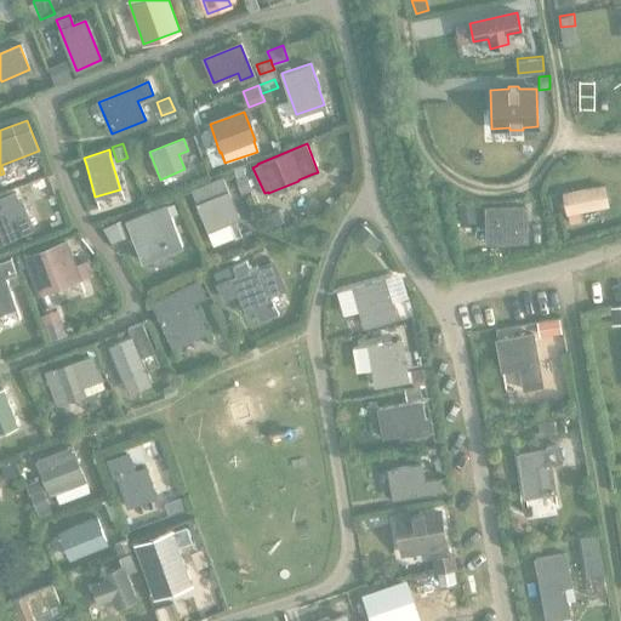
[(246,175),(237,178),(241,192),(251,188),(246,175)]
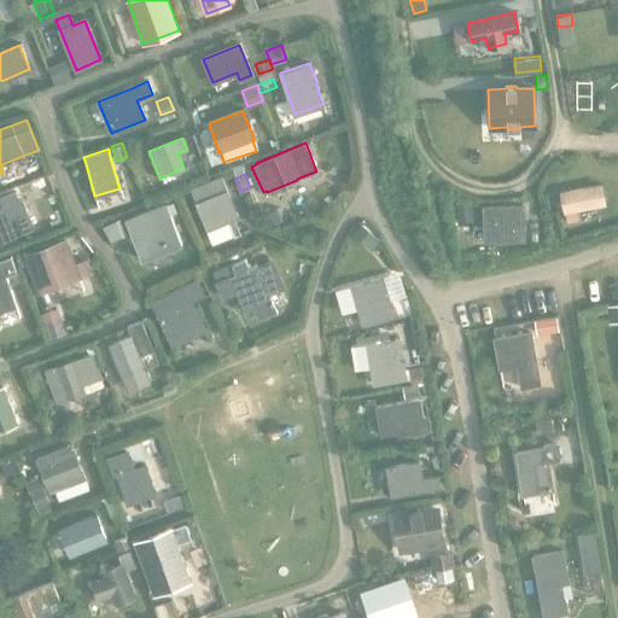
[(222,176),(190,190),(196,203),(204,225),(211,244),(239,234),(233,217),(238,215),(227,191),(222,176)]
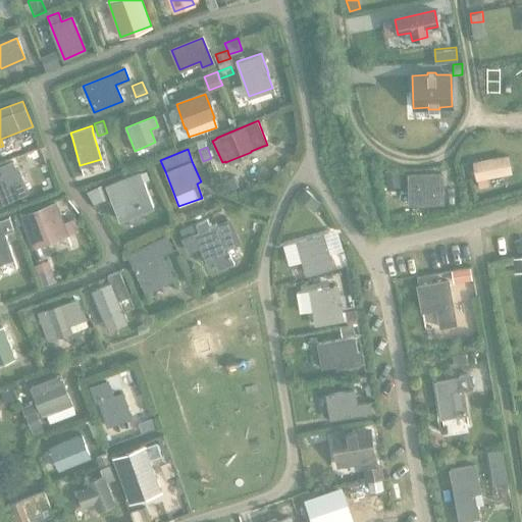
[(508,156),(473,163),(476,184),(477,188),(488,186),(486,177),(511,172),(508,156)]
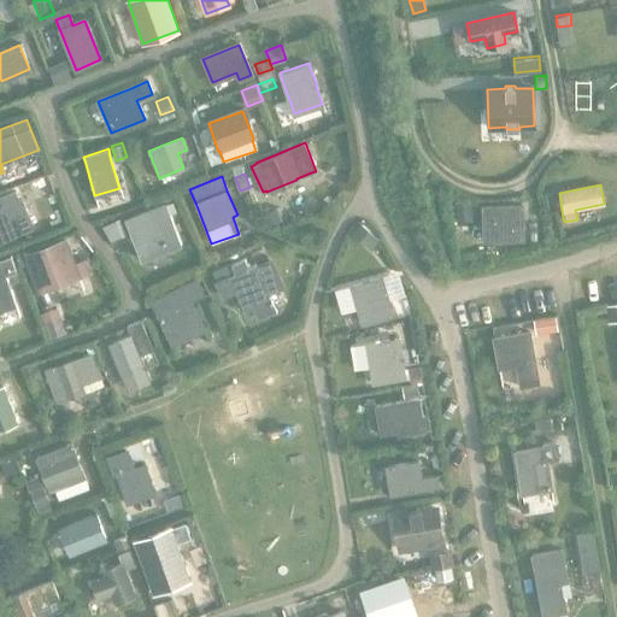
[(12,189),(0,193),(0,229),(4,238),(31,227),(21,200),(17,201),(12,189)]
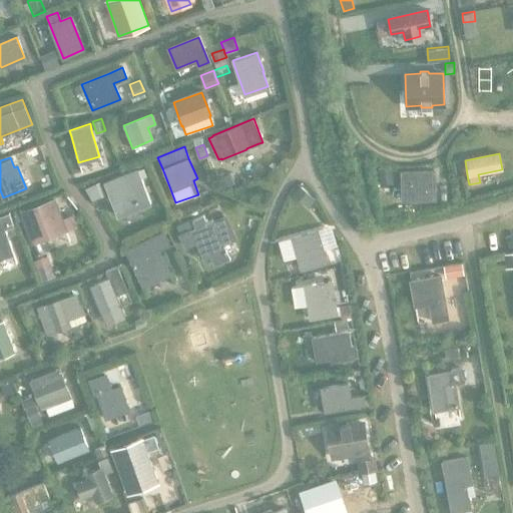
[(103,180),(118,216),(151,203),(137,167),(103,180)]
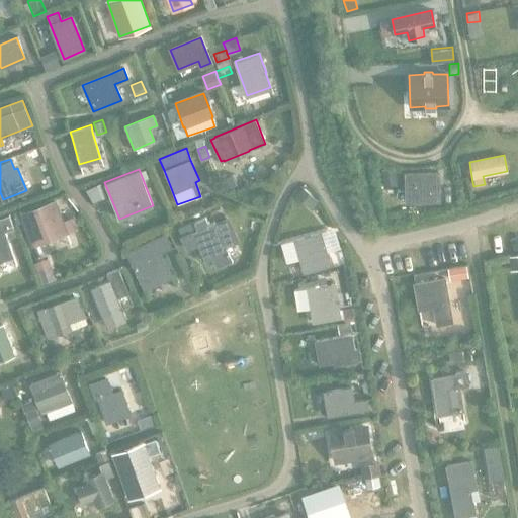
[(396,169),(382,169),(383,184),(397,183),(396,169)]
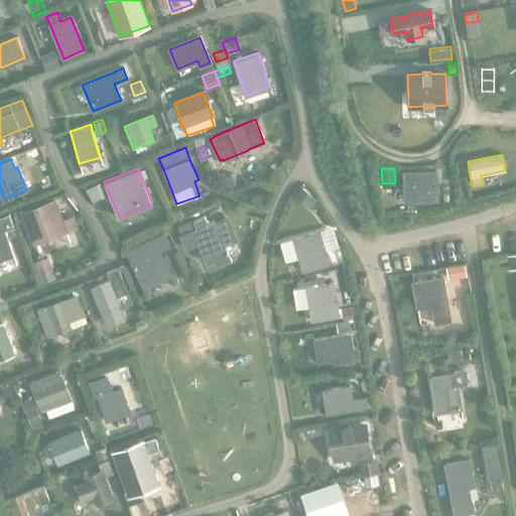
[(404,173),(404,201),(436,201),(436,172),(404,173)]
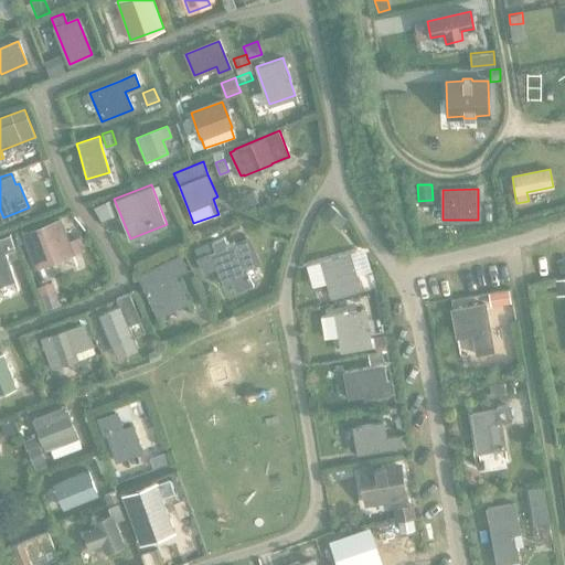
[(110,200),(94,206),(102,219),(116,213),(110,200)]
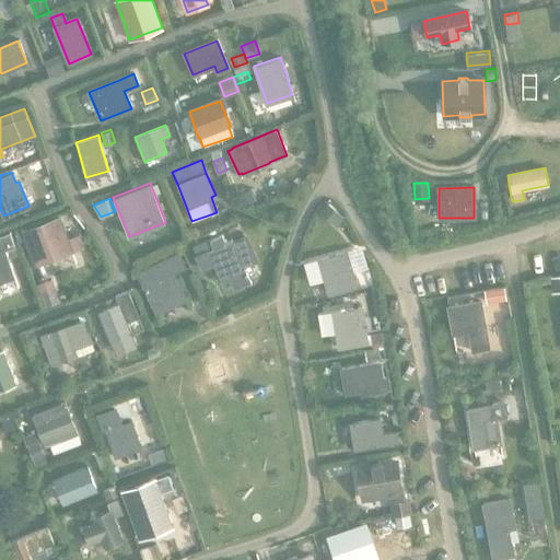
[(328,203),(321,212),(337,226),(345,218),(328,203)]
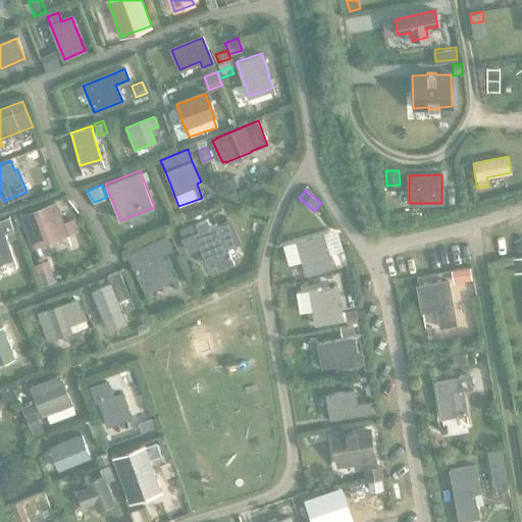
[(55,201),(21,213),(34,246),(67,233),(67,232),(74,230),(70,219),(63,221),(55,201)]
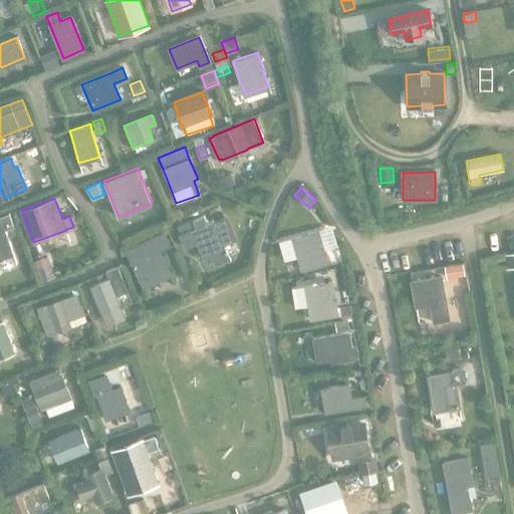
[(3,229),(13,226),(9,213),(0,215),(0,258),(12,254),(3,229)]
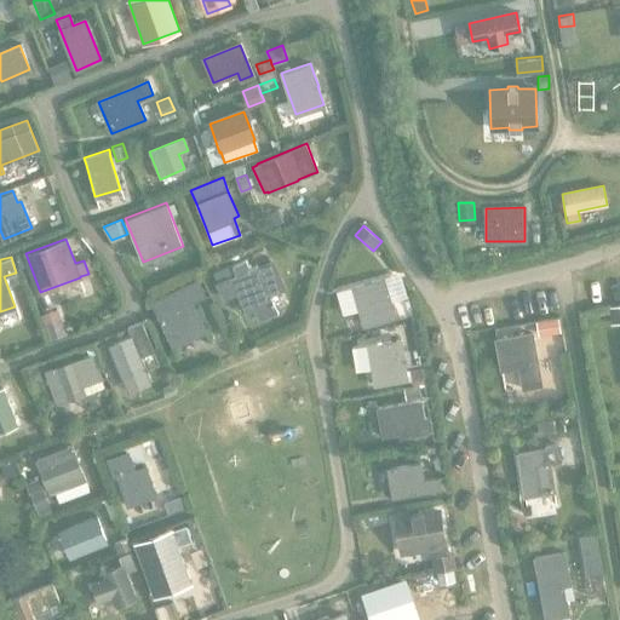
[(217,283),(223,298),(235,293),(239,302),(247,298),(257,317),(275,309),(267,292),(280,286),(268,259),(256,264),(254,264),(247,267),(244,258),(223,268),(228,277),(217,283)]
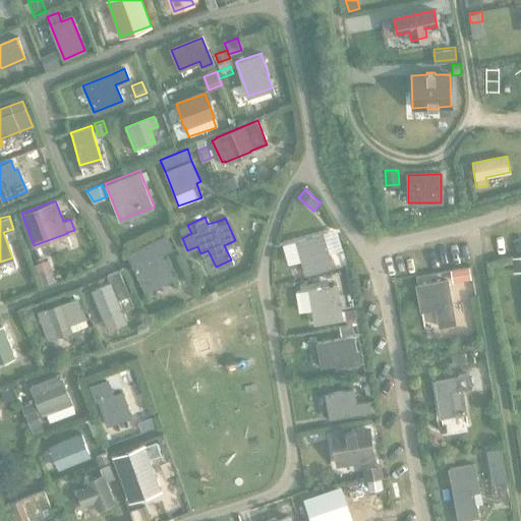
[(322,234),(296,241),(303,266),(305,274),(331,267),(329,258),(327,250),(322,234)]
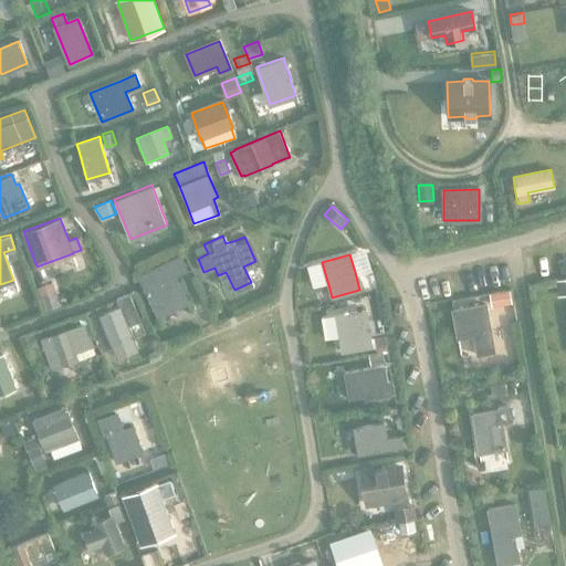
[(174,275),(186,270),(179,255),(138,275),(158,316),(187,302),(174,275)]
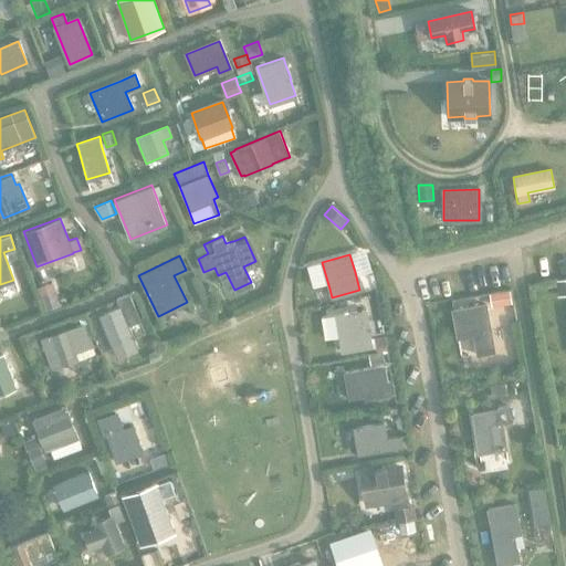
[(565,276),(556,278),(558,292),(565,291),(565,276)]
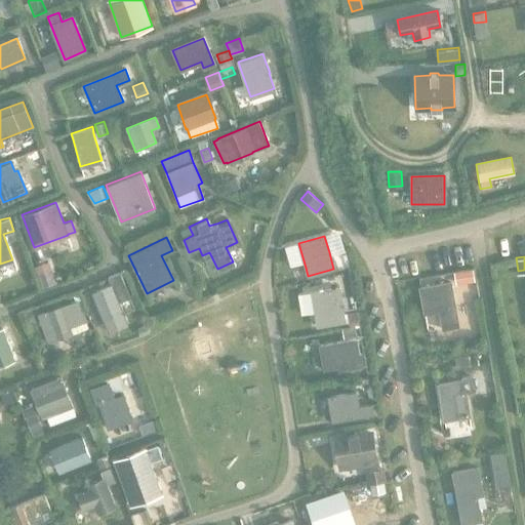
[(49,260),(35,265),(42,285),(56,280),(49,260)]
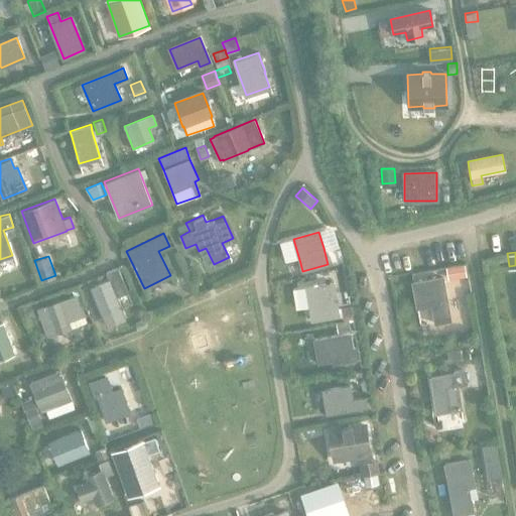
[(464,263),(446,266),(448,277),(466,274),(464,263)]
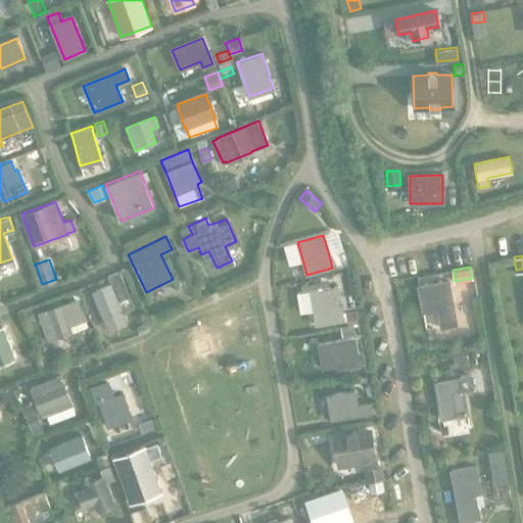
[(99,290),(92,293),(108,331),(127,324),(122,311),(119,302),(131,297),(120,271),(107,276),(110,286),(99,290)]
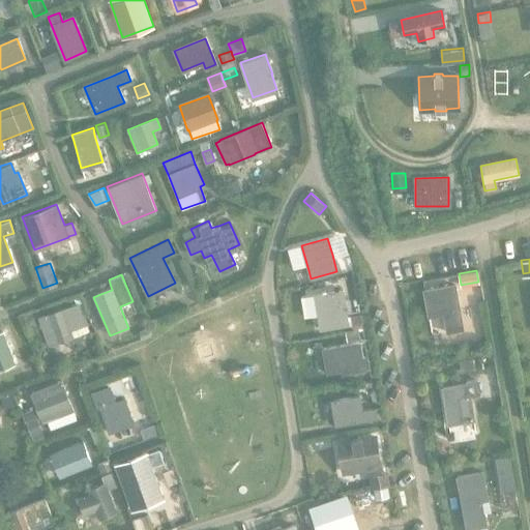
[(423,291),(428,315),(442,313),(445,331),(460,328),(457,311),(452,286),(423,291)]
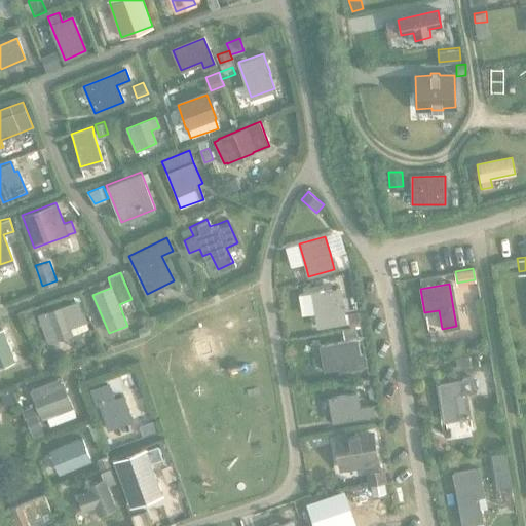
[(312,292),(315,308),(317,318),(318,326),(336,323),(334,313),(343,312),(339,288),(312,292)]
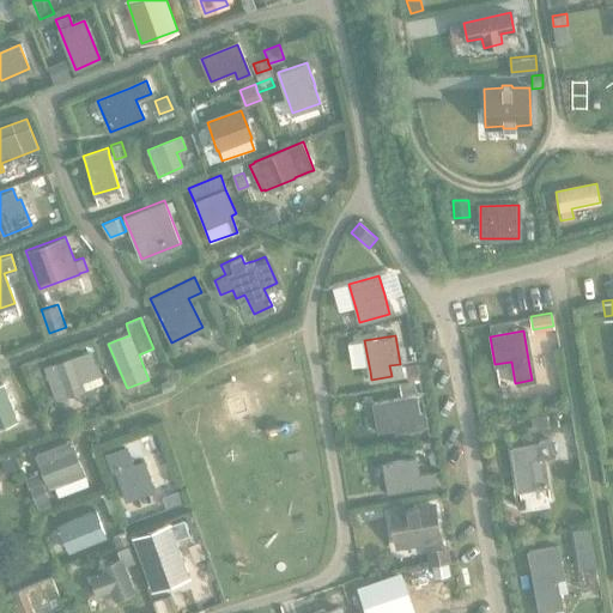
[(43,368),(55,400),(85,389),(82,381),(99,375),(91,350),(43,368)]
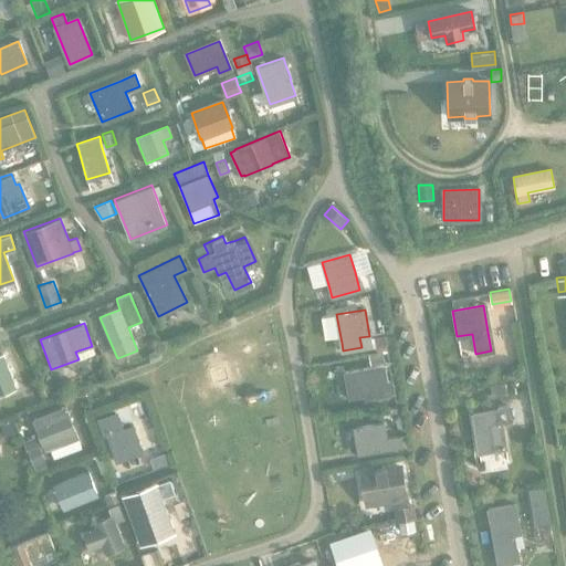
[(33,333),(24,337),(28,346),(37,343),(33,333)]
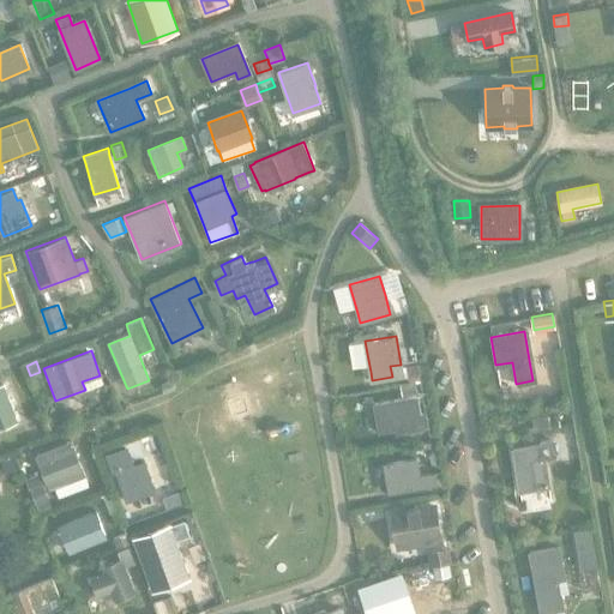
[(417,363),(407,366),(409,380),(420,379),(417,363)]
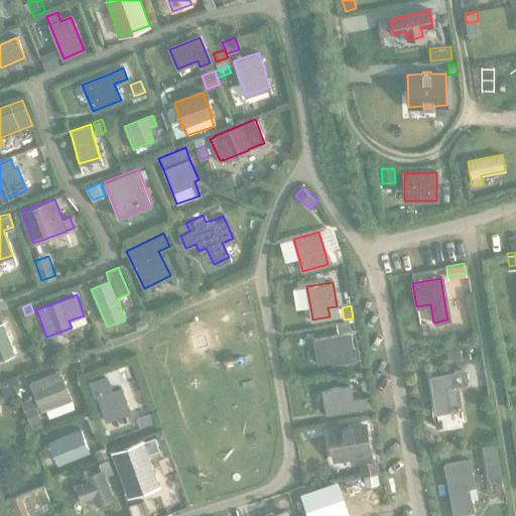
[(145,318),(136,323),(138,329),(147,326),(145,318)]
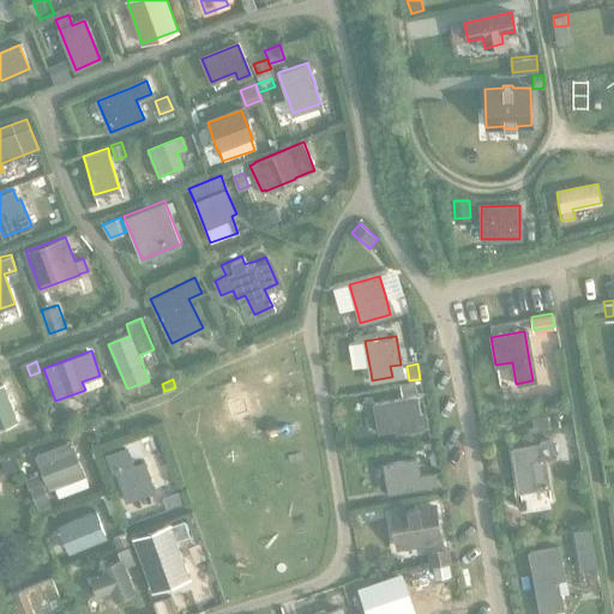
[(415,381),(399,384),(402,395),(416,392),(415,381)]
